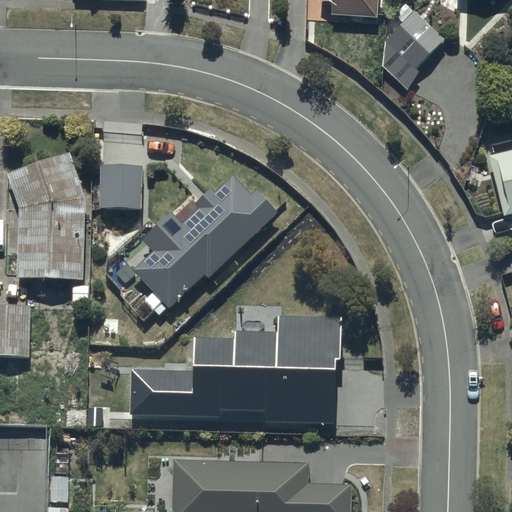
[(384,0),(326,0),(326,9),(338,9),(338,21),(385,21),(384,0)]
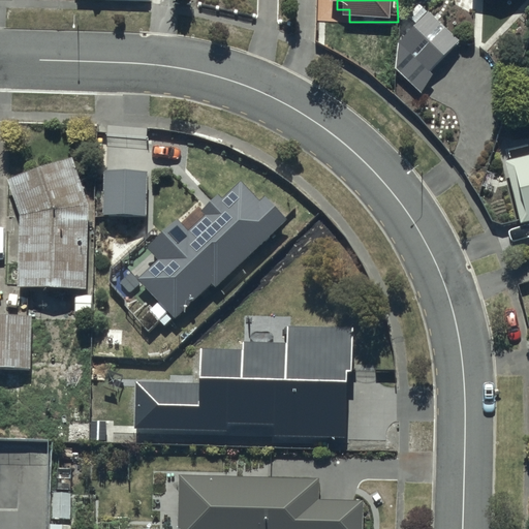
[(399,42),(434,75),(462,45),(427,12),(399,42)]
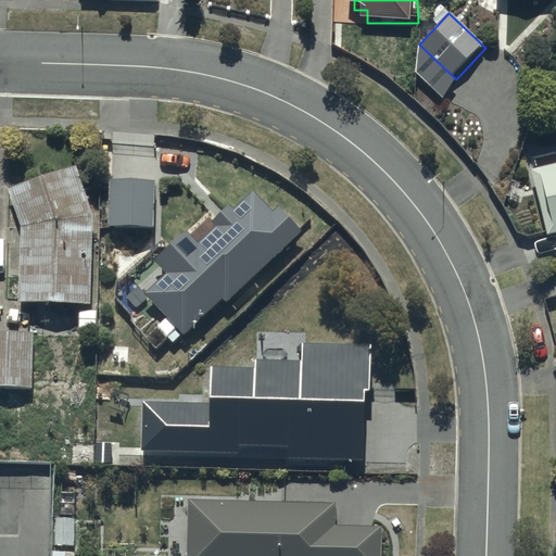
[(78,165),(11,190),(25,225),(23,302),(93,304),(97,215),(78,165)]
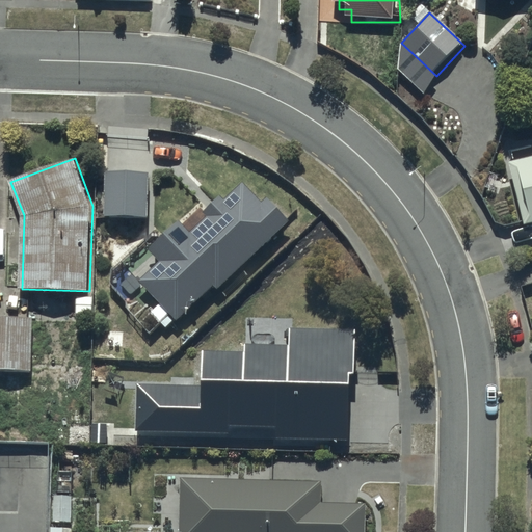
[(150,170),(105,170),(105,216),(150,216),(150,170)]
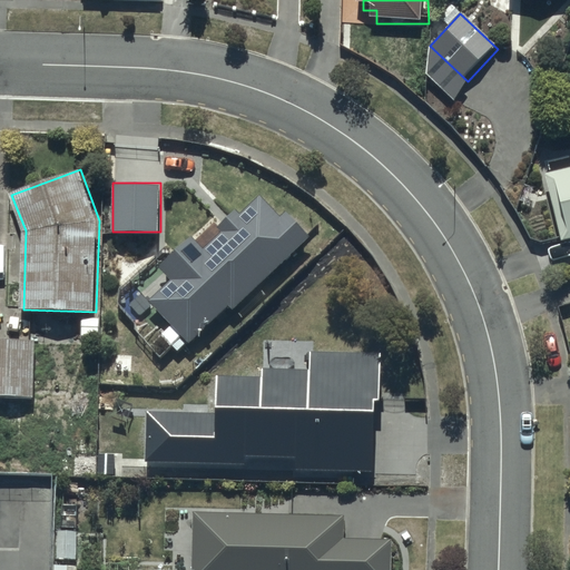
[(282,216),(261,194),(241,213),(236,208),(219,224),(224,229),(206,247),(194,236),(160,268),(173,279),(150,301),(192,343),(231,305),(233,308),(311,234),(288,210),(282,216)]
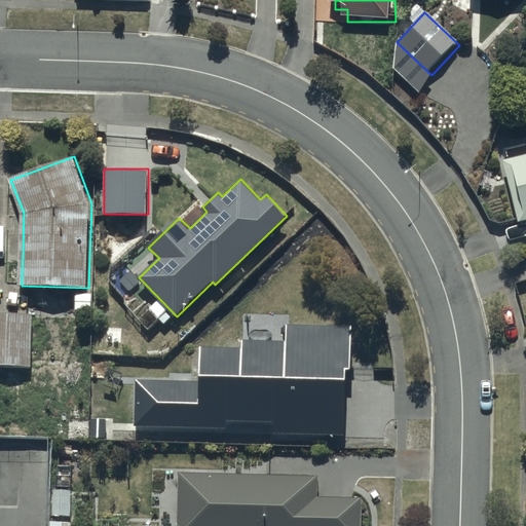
[(33,312),(0,311),(0,365),(5,366),(5,384),(21,384),(22,366),(32,367),(33,312)]
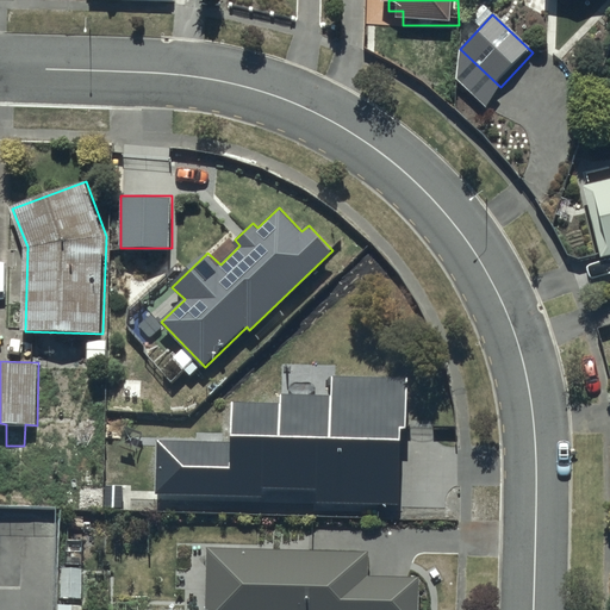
[(408,377),(330,375),(330,396),(279,394),(279,402),(231,400),(230,441),(156,439),(155,493),(261,497),(261,487),(317,489),(317,502),(397,504),(399,429),(406,429),(408,377)]
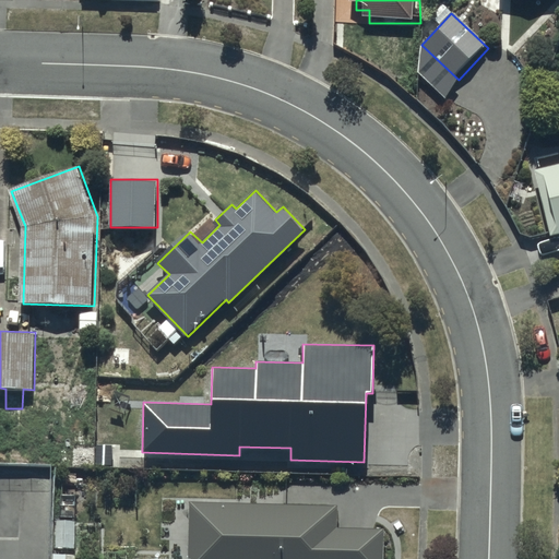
[(336,504),(189,500),(187,558),(383,558),(384,528),(335,527),(336,504)]
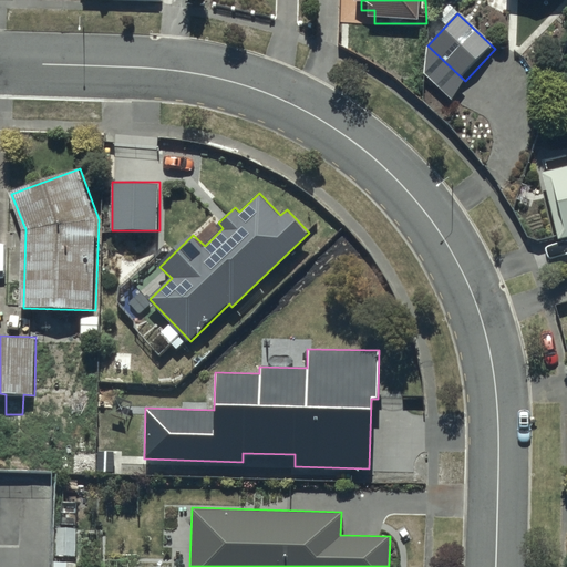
[(76,526),(58,526),(58,556),(76,555),(76,526)]
